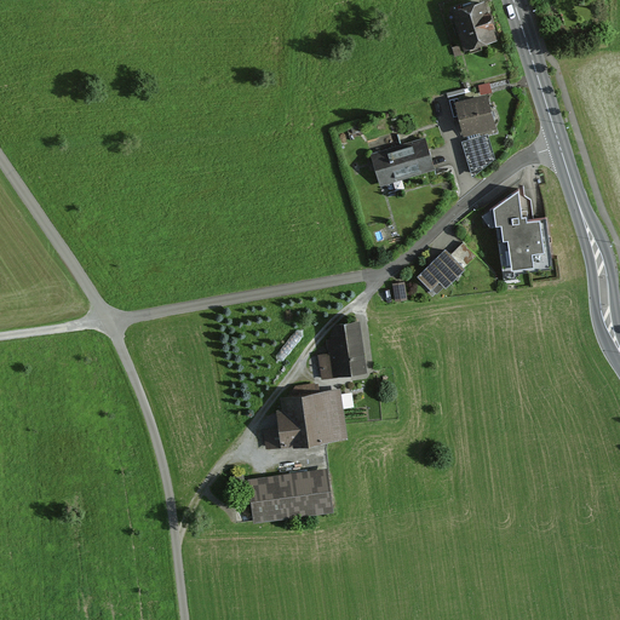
[(484,0),(474,0),(452,7),(464,46),(469,44),(471,51),(483,47),(481,41),(497,36),(493,24),(495,23),(489,5),(486,5),(484,0)]
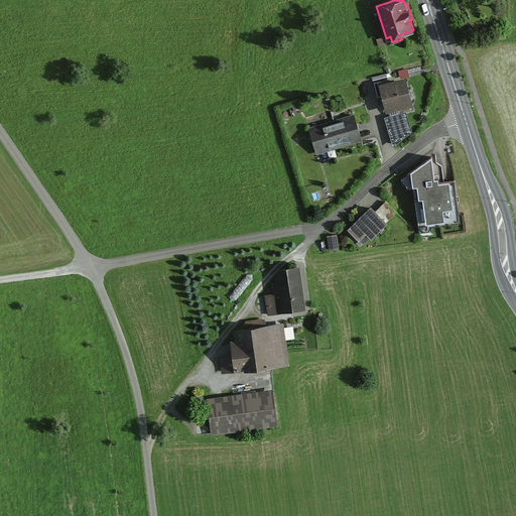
[(384,44),(382,36),(376,38),(379,46),(384,44)]
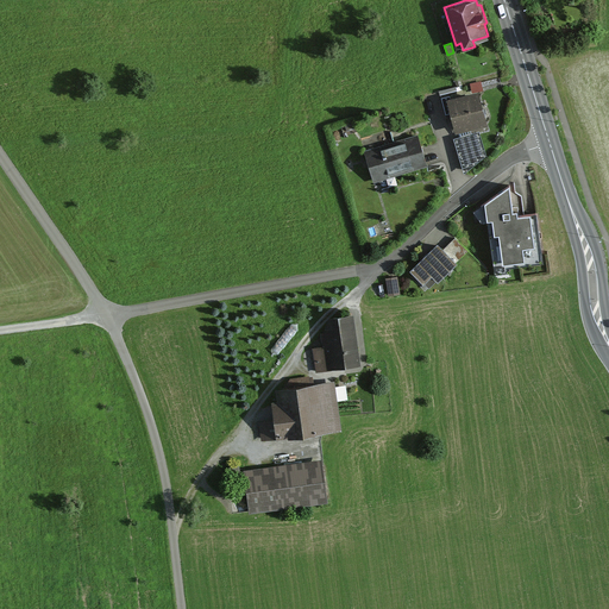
[(477,89),(443,99),(446,114),(452,113),(456,130),(485,121),(477,89)]
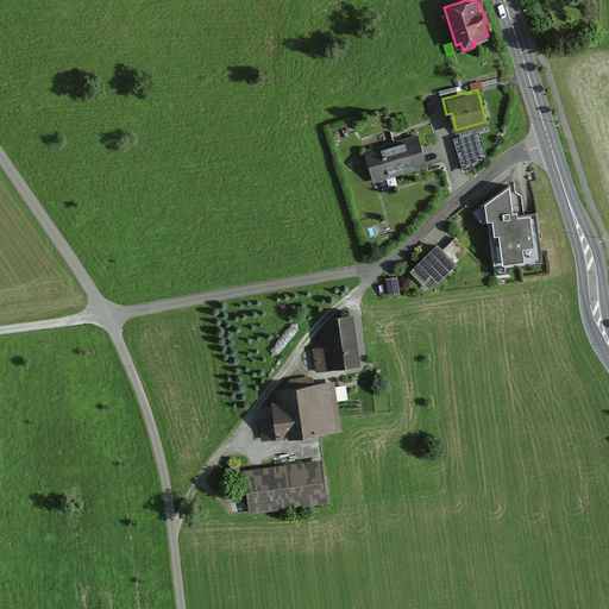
[(478,130),(453,138),(464,173),(485,154),(478,130)]
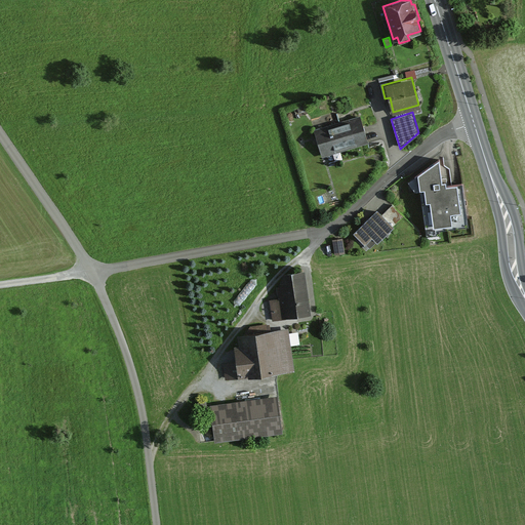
[(341,121),(315,129),(323,156),(368,142),(359,116),(341,121)]
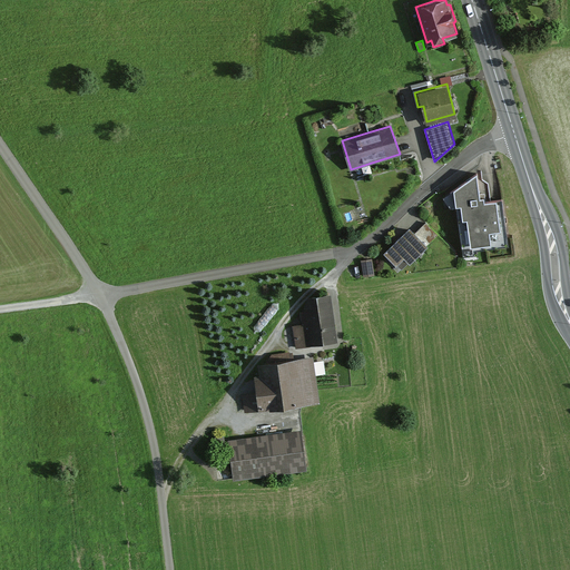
[(478,172),(443,195),(450,205),(457,204),(463,255),(477,253),(477,248),(507,245),(502,197),(484,199),(484,194),(480,195),(478,172)]
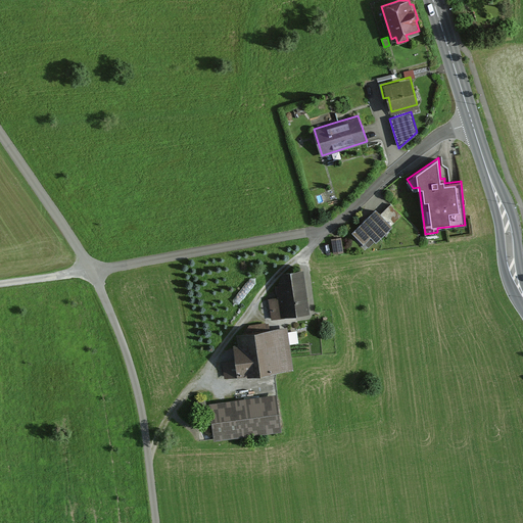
[(366,219),(353,231),(365,242),(370,237),(374,242),(401,215),(390,203),(380,212),(376,208),(366,219)]
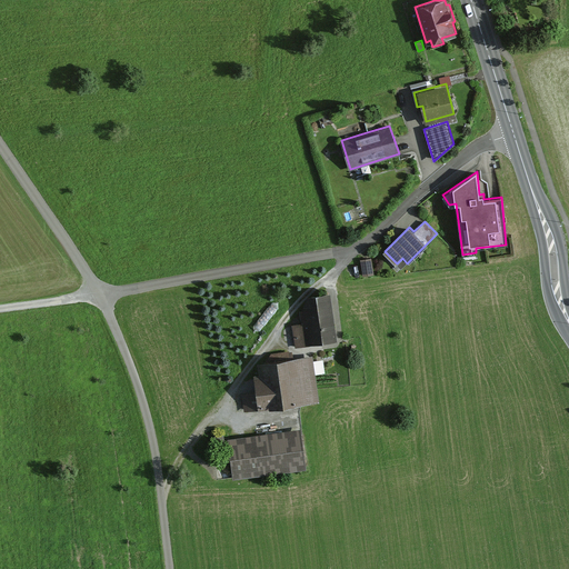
[(371,258),(361,259),(363,276),(373,273),(371,258)]
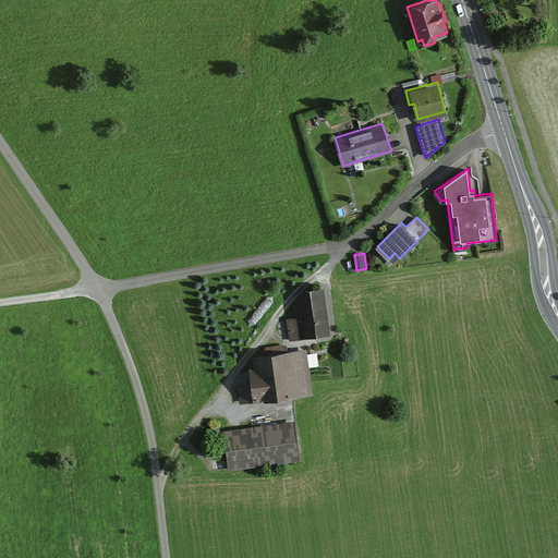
[(331,334),(324,287),(302,289),(298,304),(294,304),(295,316),(288,318),(291,340),(331,334)]
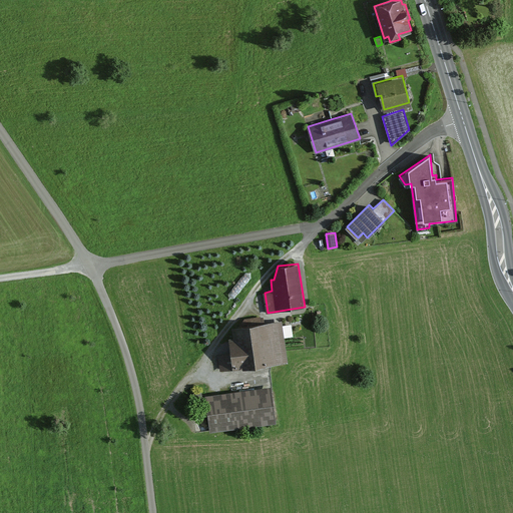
[(282,320),(232,326),(233,336),(230,337),(232,353),(217,355),(220,372),(288,363),(282,320)]
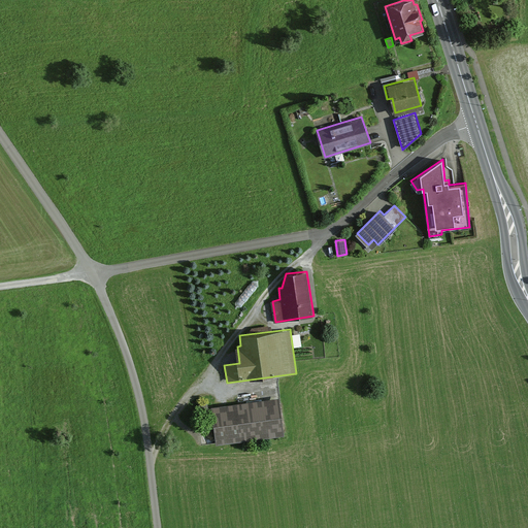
[(279,397),(210,407),(216,444),(285,434),(279,397)]
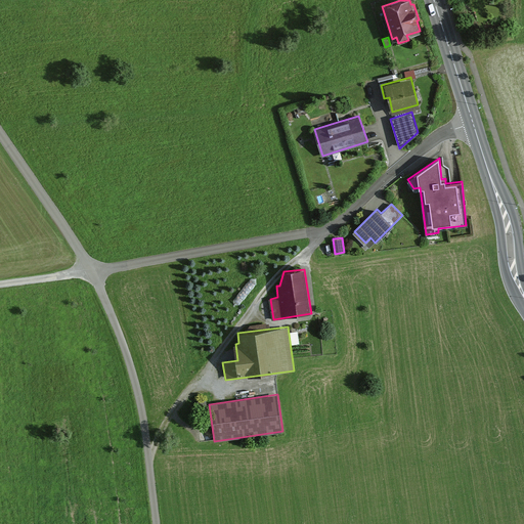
All buildings are outlined.
